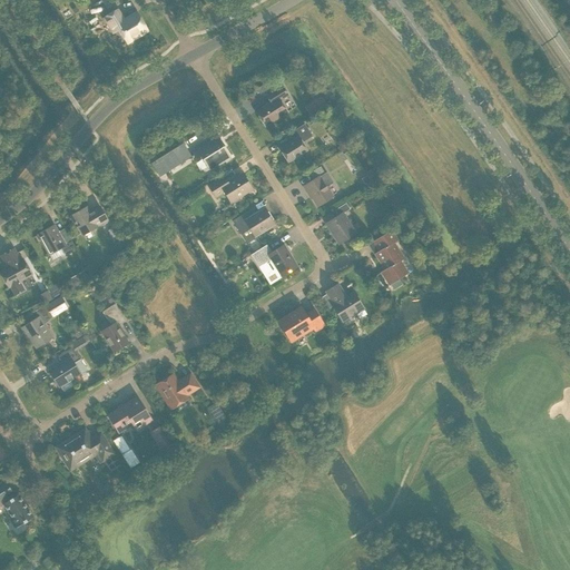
[(127,42),(147,30),(137,13),(125,21),(117,10),(105,18),(114,32),(119,29),(127,42)]
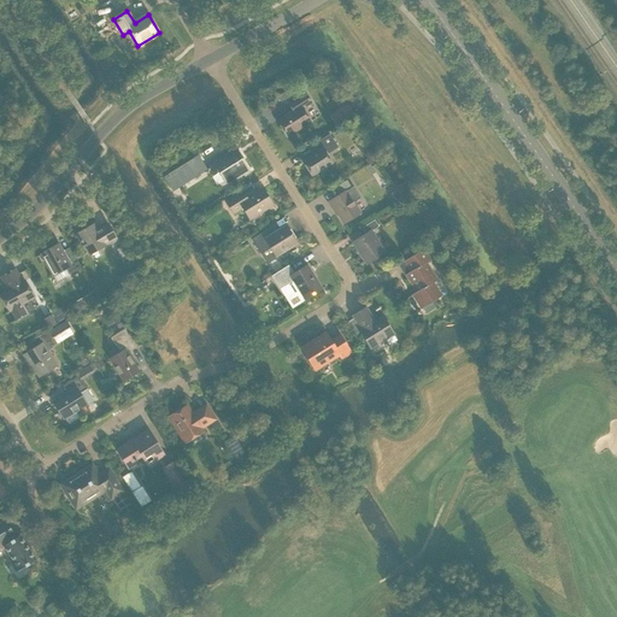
[(304,109),(312,103),(306,93),(288,104),(293,111),(277,121),(282,128),(282,129),(285,134),(286,134),(287,136),(311,122),(304,109)]
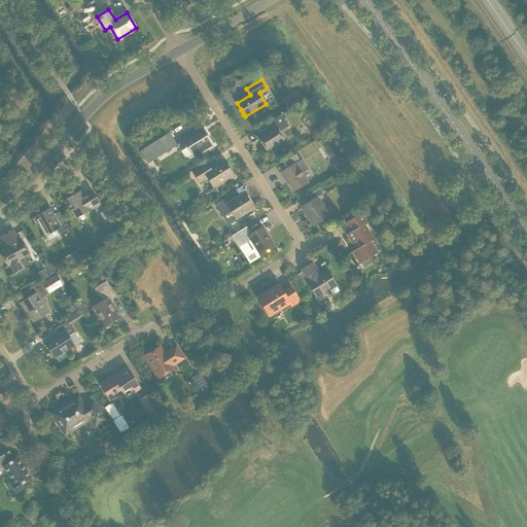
[(302,97),(296,90),(282,99),(287,106),(302,97)]
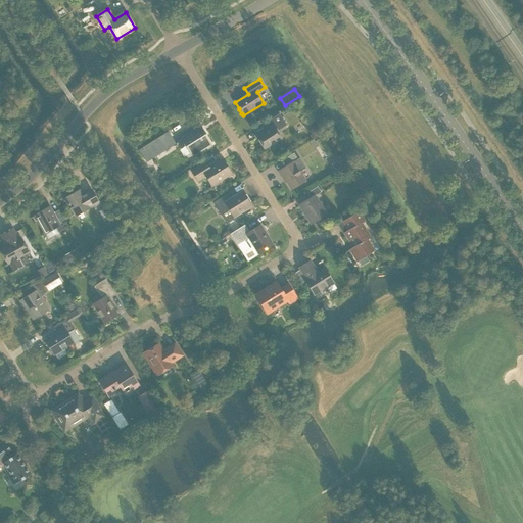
[(278,131),(287,125),(280,113),(267,122),(271,128),(256,137),(265,149),(282,138),(278,131)]
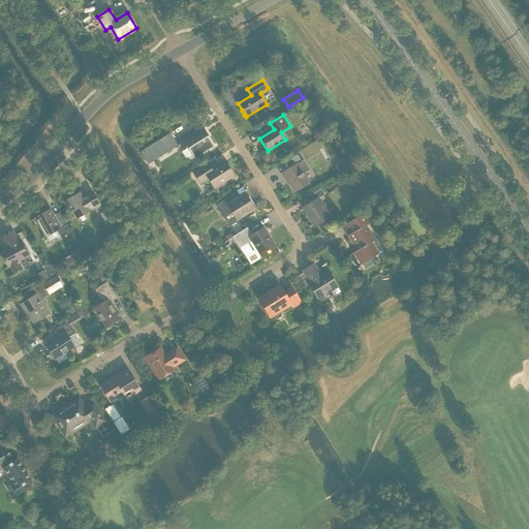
[(195,157),(213,146),(207,136),(209,135),(207,132),(205,133),(200,126),(178,141),(182,148),(188,144),(195,157)]
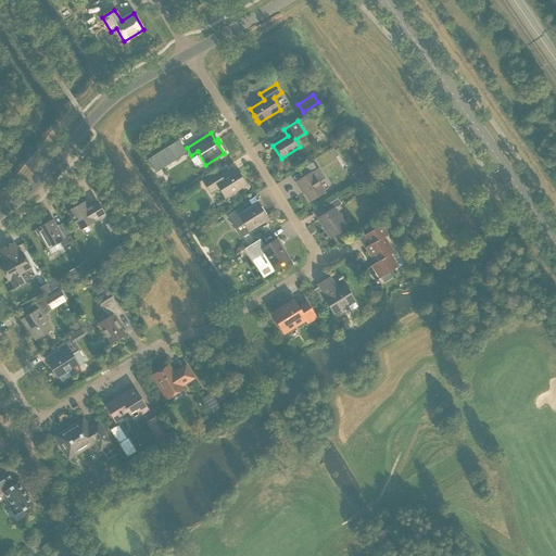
[(342,147),(336,151),(344,164),(351,160),(342,147)]
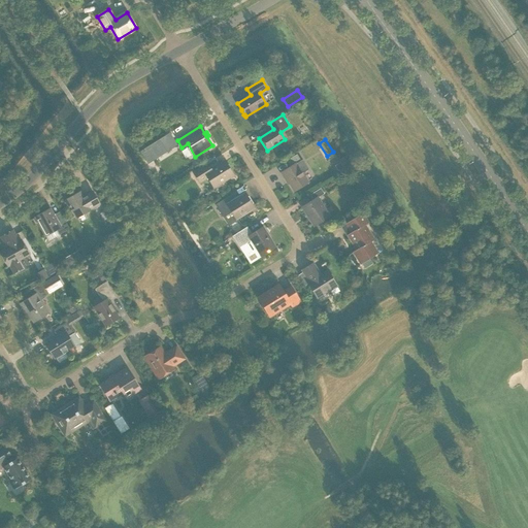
[(161,140),(146,149),(154,160),(167,152),(161,140)]
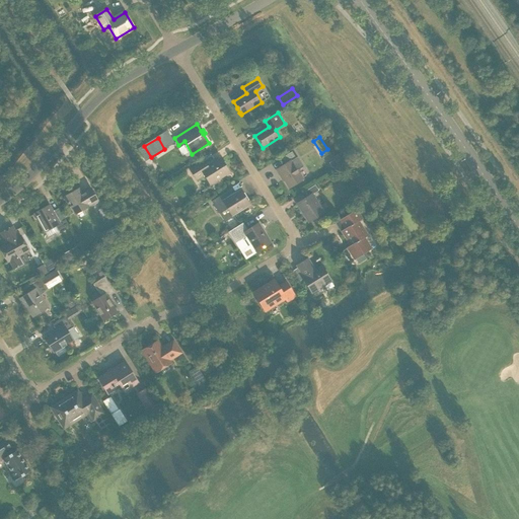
[(285,164),(276,169),(281,177),(282,176),(289,188),(303,179),(297,170),(303,166),(298,157),(296,158),(292,151),(282,158),(285,164)]
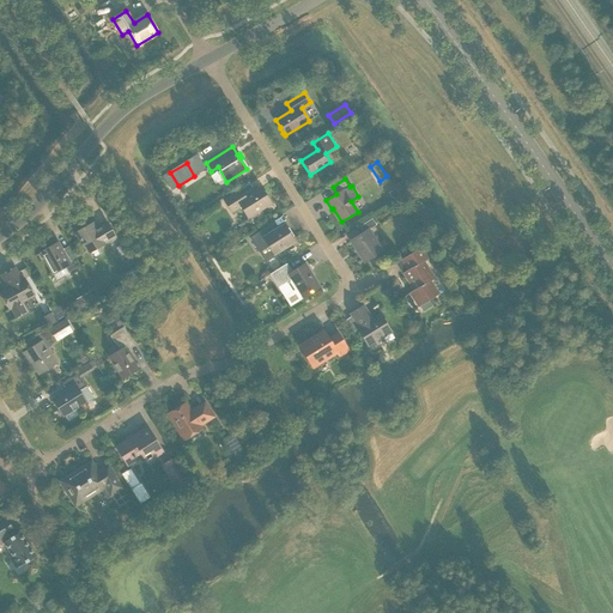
[(248,218),(271,204),(261,187),(246,198),(241,189),(224,200),(232,212),(241,206),(248,218)]
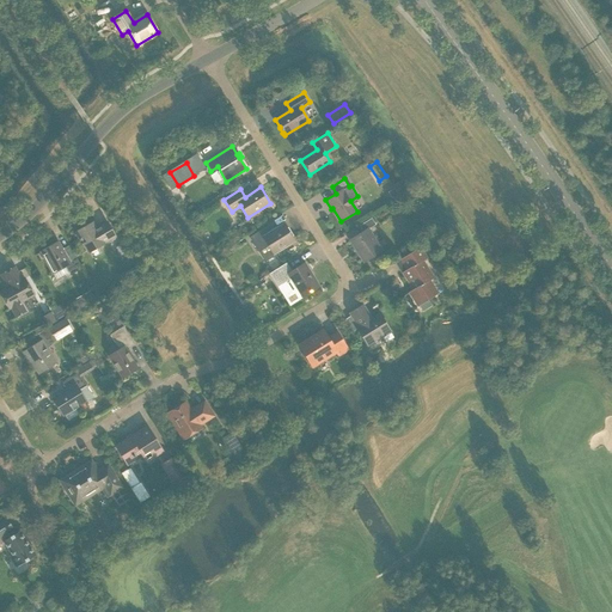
[(368,230),(375,225),(372,218),(360,226),(363,232),(350,240),(365,263),(381,252),(368,230)]
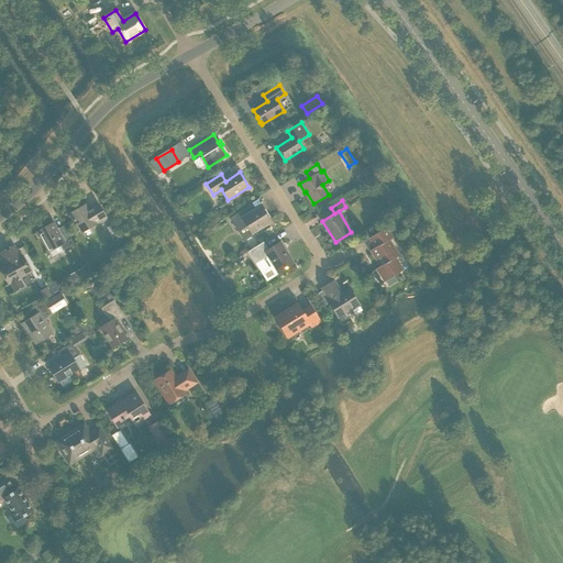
[(96,223),(106,218),(99,205),(92,209),(89,211),(85,205),(70,213),(74,219),(73,220),(74,222),(75,221),(81,232),(96,224),(96,223)]
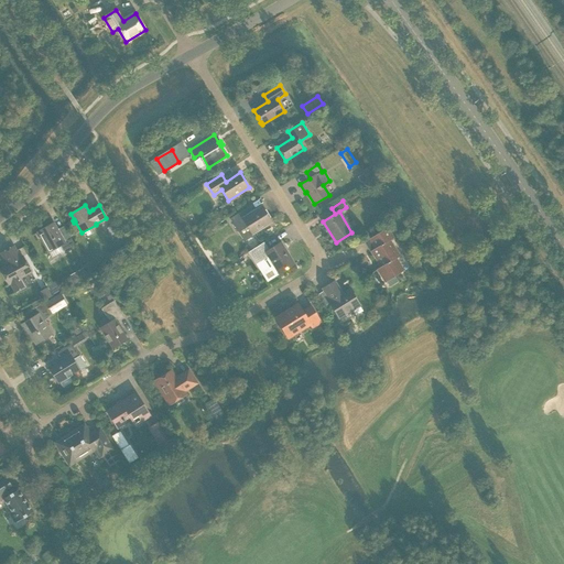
[(252,234),(271,221),(261,207),(253,212),(249,206),(229,219),(238,231),(247,226),(252,234)]
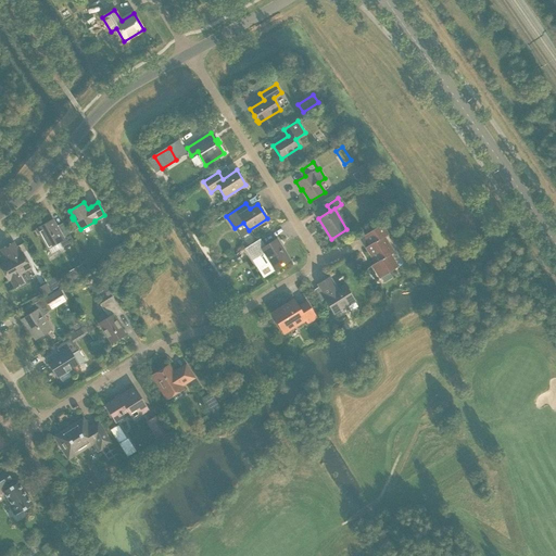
[(62,248),(73,241),(63,223),(57,227),(52,220),(37,229),(48,248),(59,241),(62,248)]
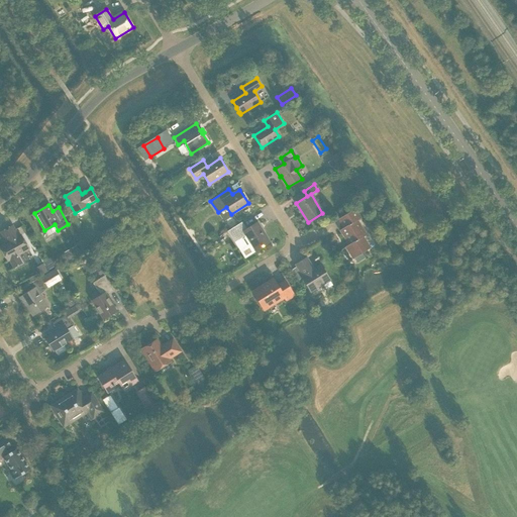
[(103,207),(98,209),(102,216),(106,214),(103,207)]
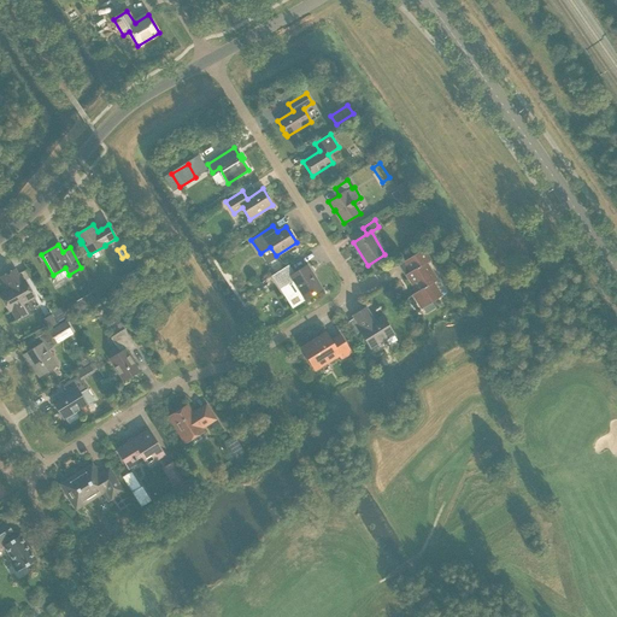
[(417,292),(413,294),(422,307),(441,295),(433,282),(436,280),(425,263),(430,260),(423,250),(404,263),(410,272),(406,275),(417,292)]
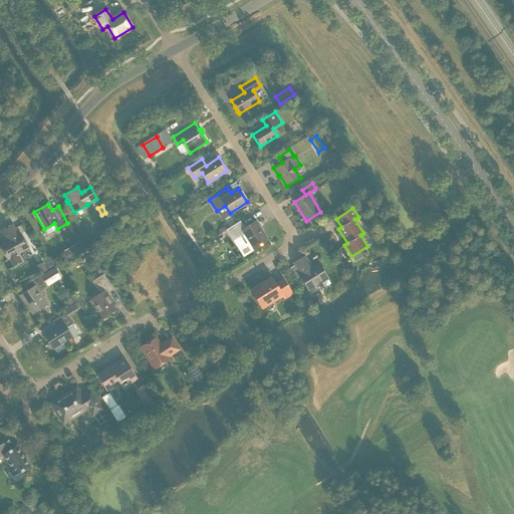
[(239,241),(242,245),(242,246),(243,246),(244,246),(245,247),(246,247),(247,246),(251,244),(254,249),(268,241),(260,227),(256,221),(245,228),(241,221),(227,229),(234,240),(239,241)]
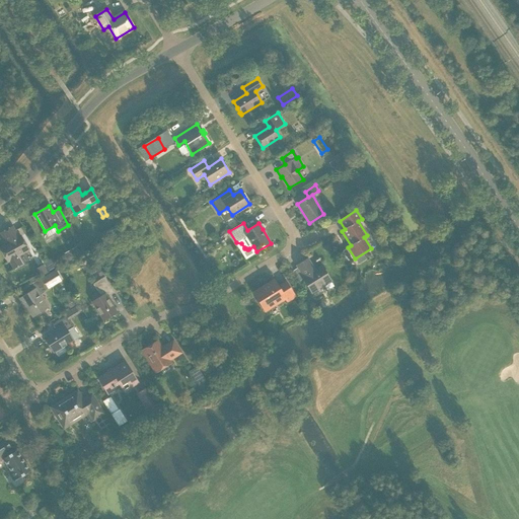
[(0,233),(6,244),(0,247),(8,262),(9,261),(14,269),(22,265),(17,256),(28,249),(21,235),(18,237),(12,226),(0,233)]
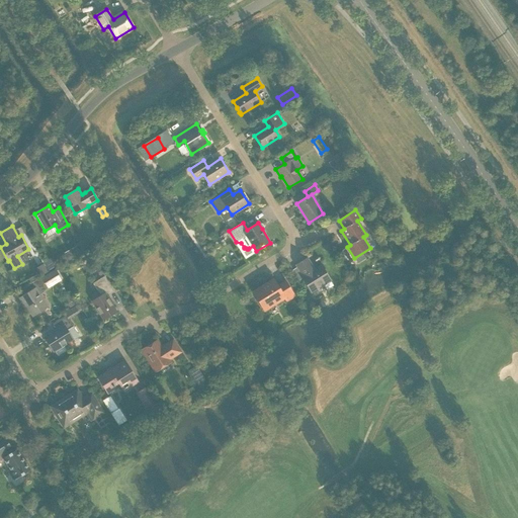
[(326,289),(333,285),(322,266),(315,270),(307,259),(296,265),(305,277),(303,278),(312,291),(323,284),(326,289)]
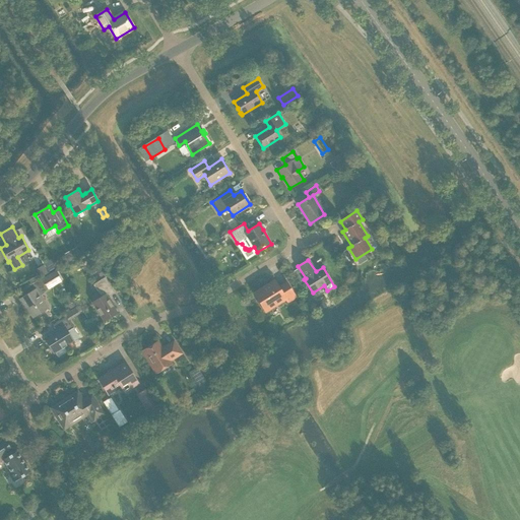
[(51,261),(45,264),(50,272),(55,269),(51,261)]
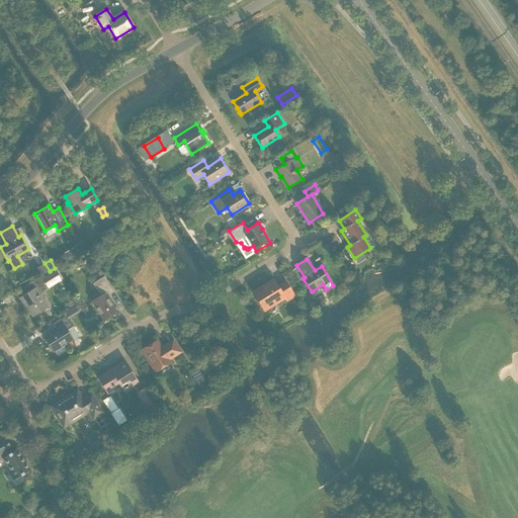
[(41,276),(49,272),(45,265),(37,269),(41,276)]
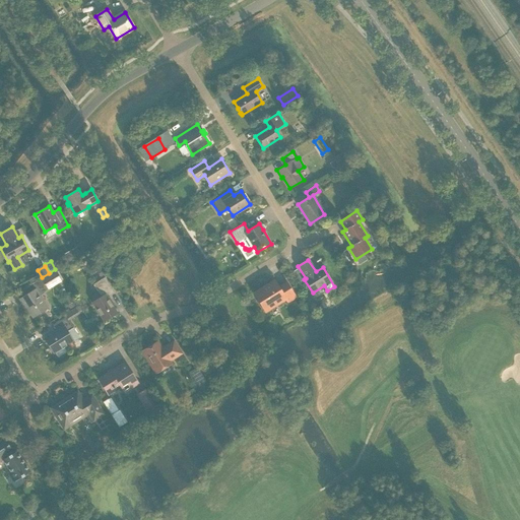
[(48,288),(62,280),(56,271),(42,279),(48,288)]
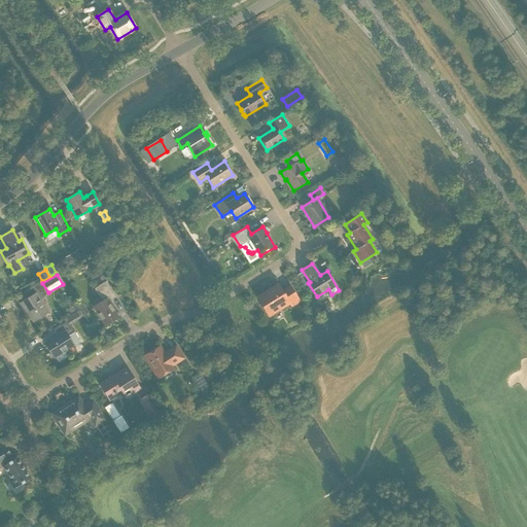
[(115,296),(106,281),(95,288),(103,301),(94,307),(105,325),(118,317),(108,301),(115,296)]
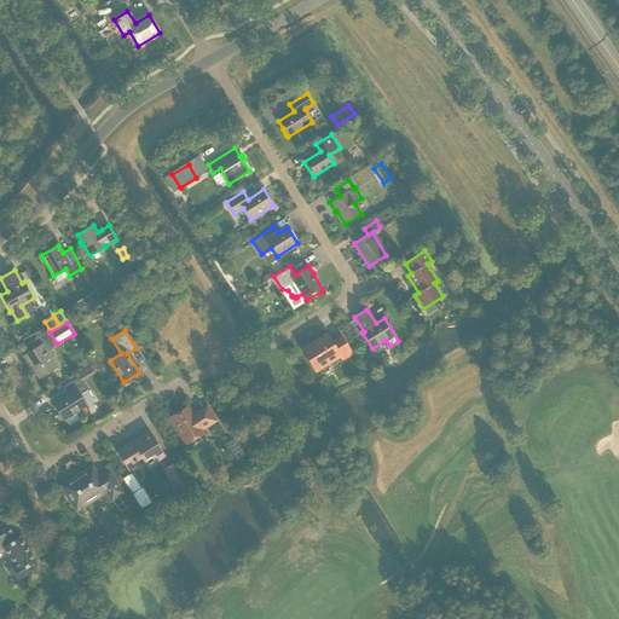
[(342,360),(352,354),(341,336),(333,342),(327,334),(302,350),(316,371),(340,356),(342,360)]
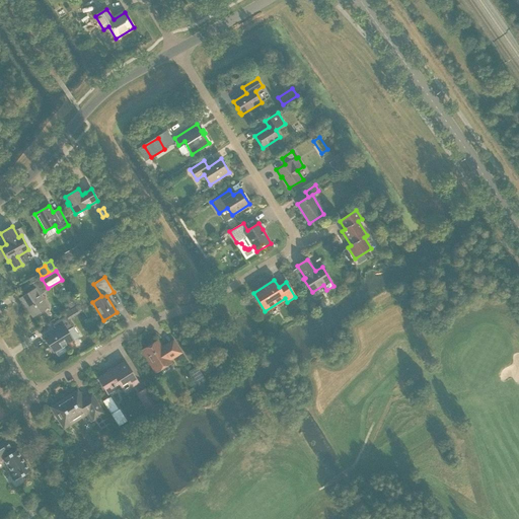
[(33,317),(48,307),(35,288),(19,298),(24,306),(25,305),(33,317)]
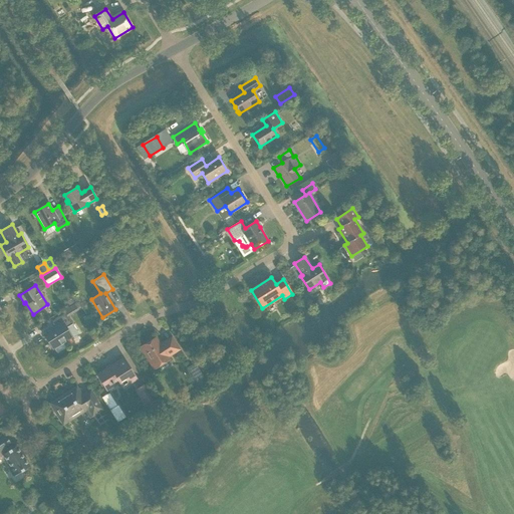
[(69,291),(63,295),(69,305),(75,301),(69,291)]
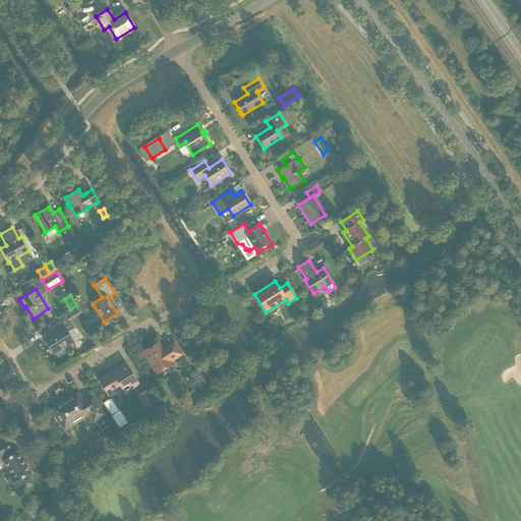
[(57,332),(46,339),(55,353),(72,342),(73,344),(80,340),(73,329),(66,317),(53,326),(57,332)]
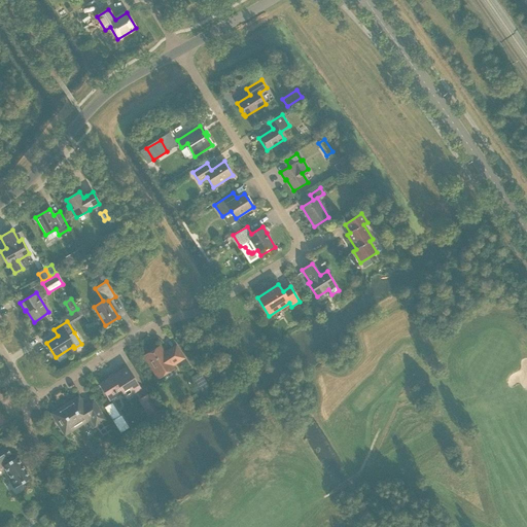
[(172,365),(183,358),(176,346),(164,353),(160,347),(145,356),(159,378),(173,369),(172,365)]
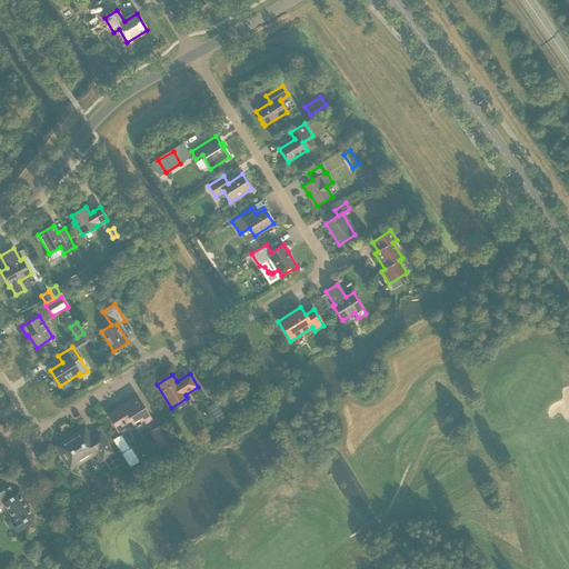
[(132,406),(130,401),(109,413),(120,431),(131,423),(136,429),(151,419),(140,401),(132,406)]
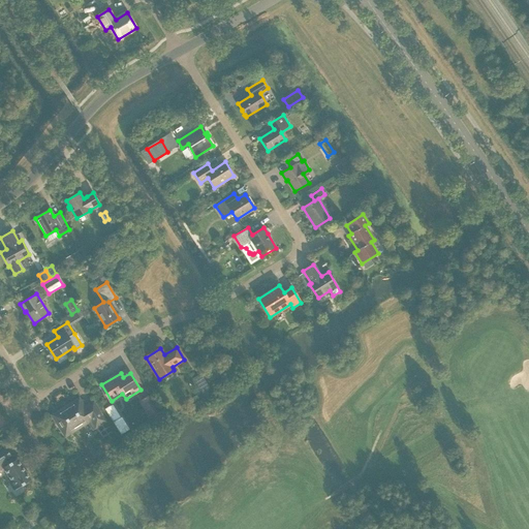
[(139,402),(150,417),(161,410),(151,395),(139,402)]
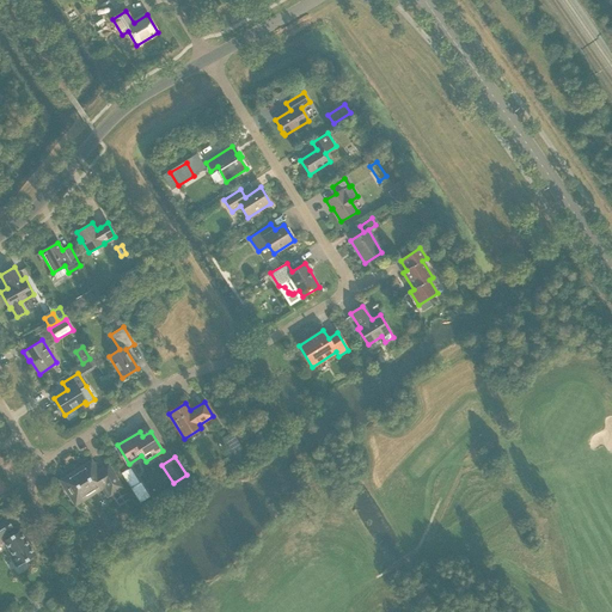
[(108,496),(121,487),(109,466),(98,472),(91,461),(61,481),(75,503),(102,488),(108,496)]
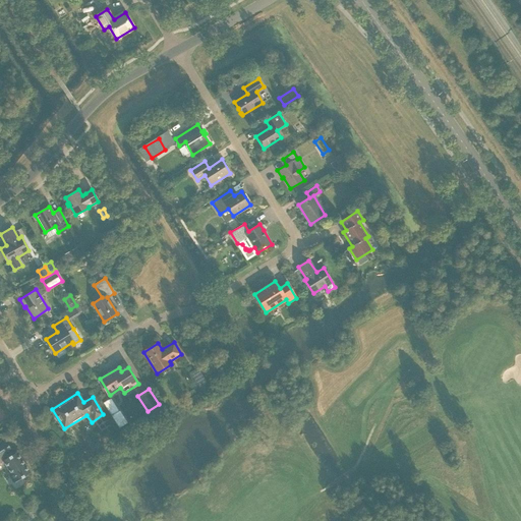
[(111,398),(104,403),(119,428),(127,423),(111,398)]
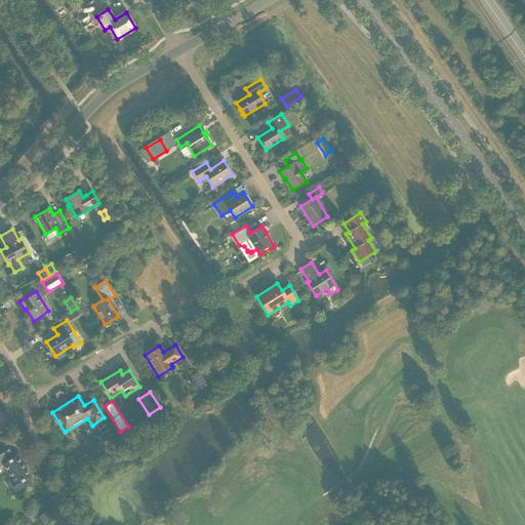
[(19,454),(12,458),(10,455),(12,454),(6,444),(0,447),(0,467),(3,465),(15,485),(31,476),(23,462),(24,461),(19,454)]
